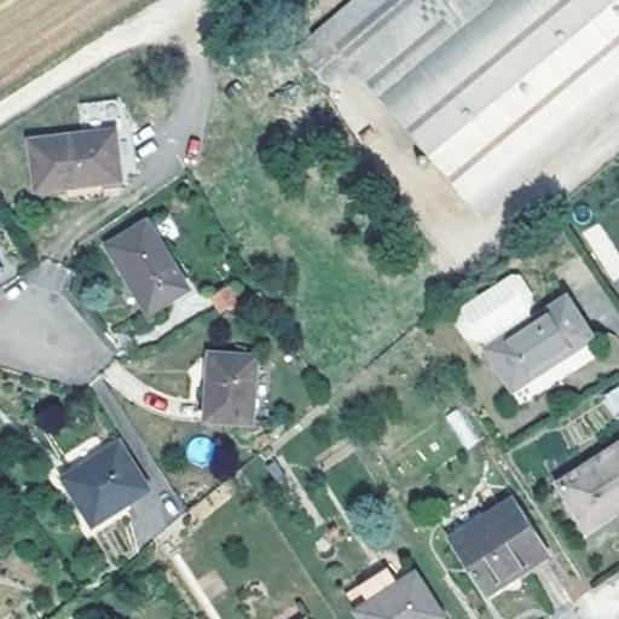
[(493,0),(339,0),(298,35),(339,84),(360,64),(385,92),(493,0)]
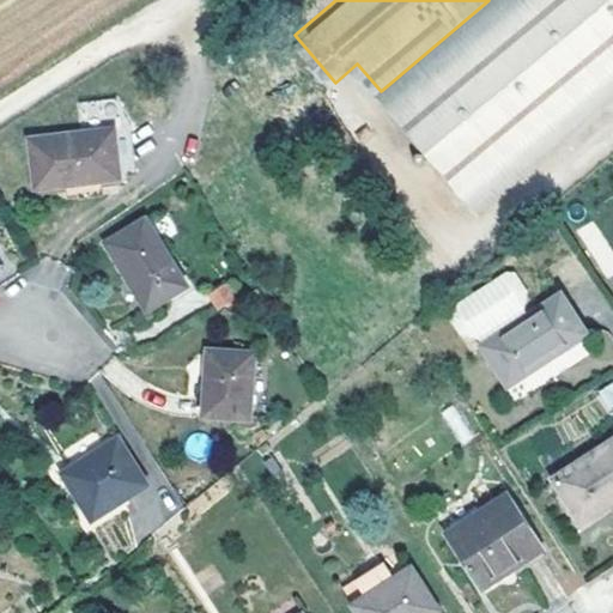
[(612,0),(489,0),(381,91),(480,207),(612,95),(612,0)]
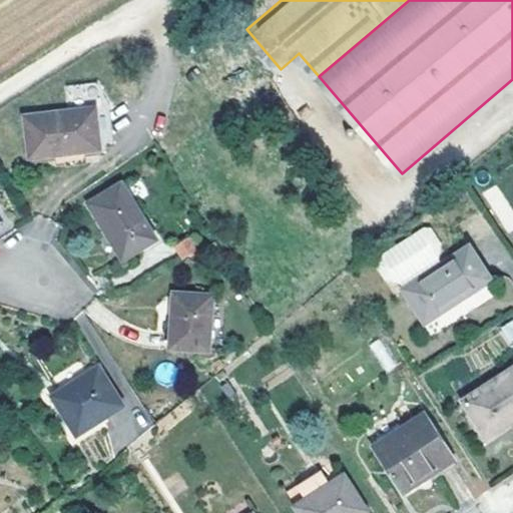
[(95,108),(25,117),(30,157),(100,148),(95,108)]
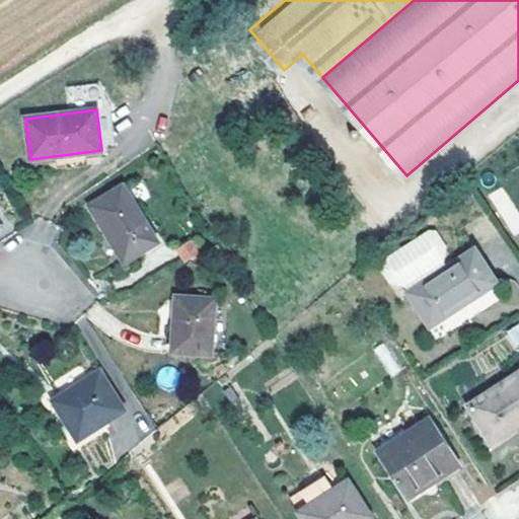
[(124,186),(90,205),(125,263),(157,243),(124,186)]
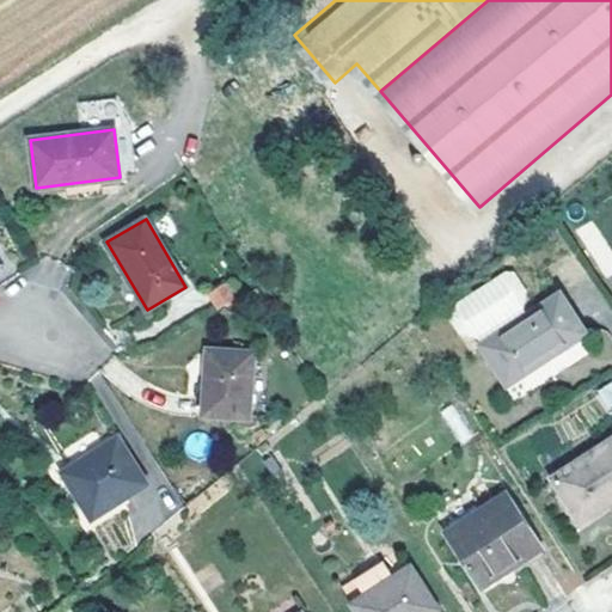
[(611,251),(591,219),(573,230),(604,279),(611,273),(611,251)]
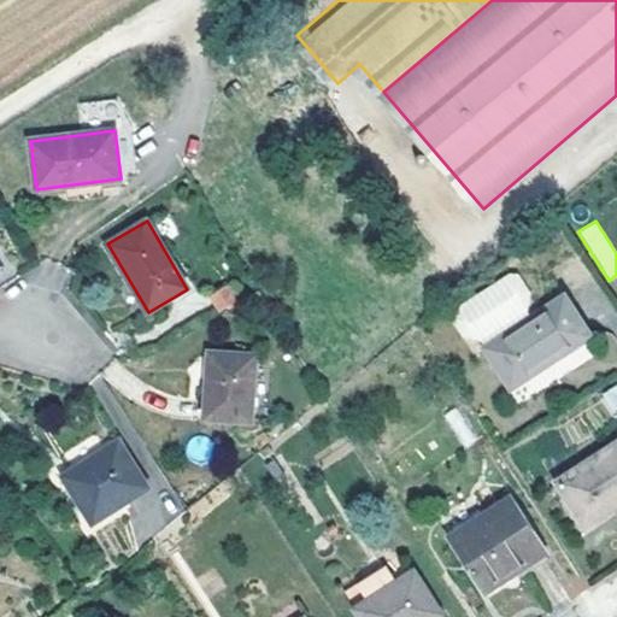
[(483,347),(510,389),(589,338),(564,297),(528,319),(523,312),(528,293),(516,275),(509,274),(452,309),(450,317),(462,335),(481,339),(485,347),(483,347)]
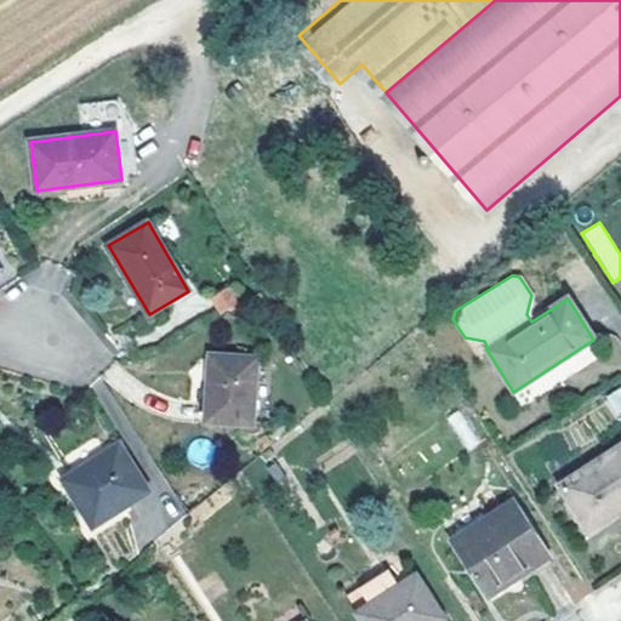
[(235,280),(210,298),(221,314),(246,296),(235,280)]
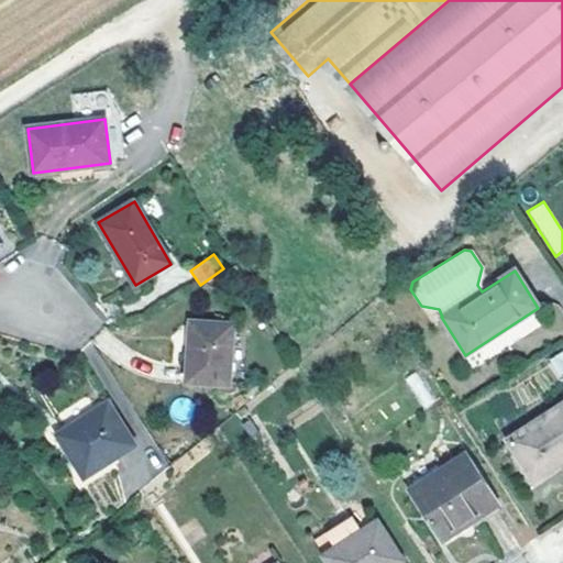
[(234,323),(191,320),(187,382),(230,385),(234,323)]
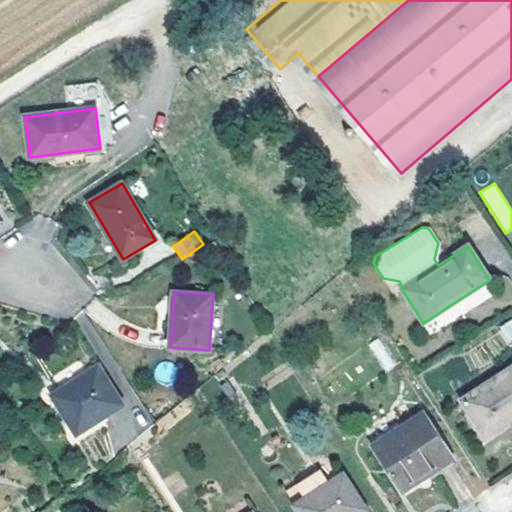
[(511,317),(497,328),(507,344),(511,340),(511,317)]
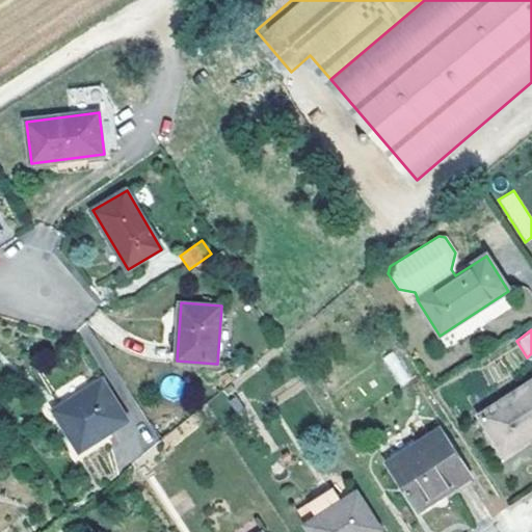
[(383,357),(400,386),(413,378),(396,350),(383,357)]
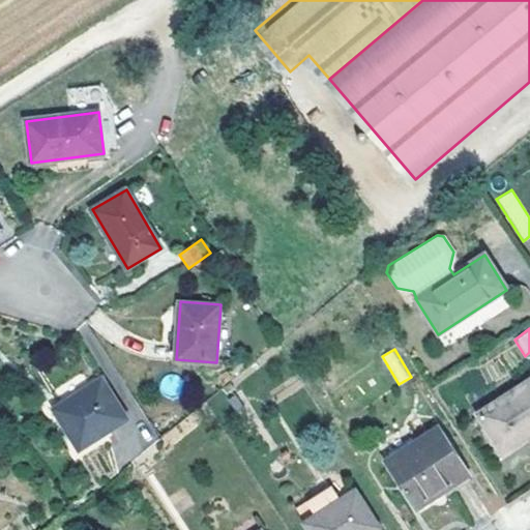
[(102,379),(55,409),(79,449),(126,419),(102,379)]
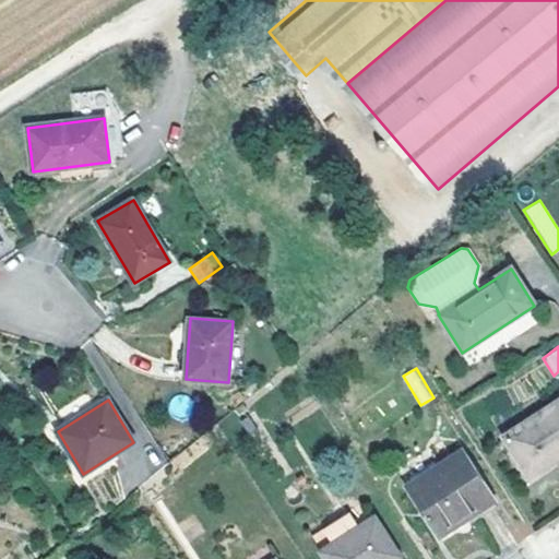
[(558,400),(503,436),(530,476),(558,456),(558,400)]
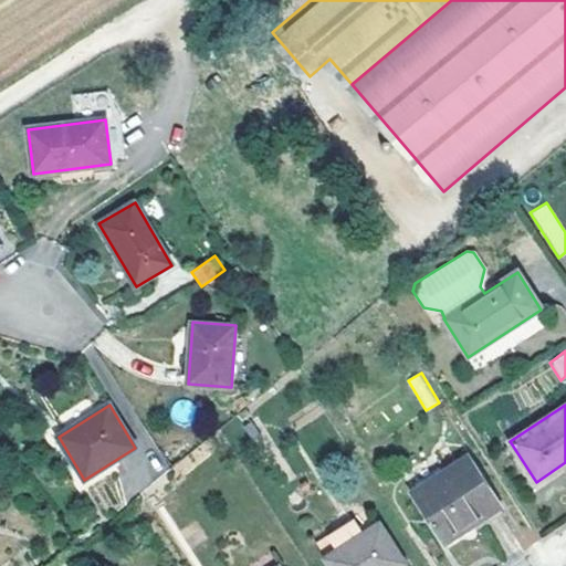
[(468,456),(410,491),(444,543),(501,507),(468,456)]
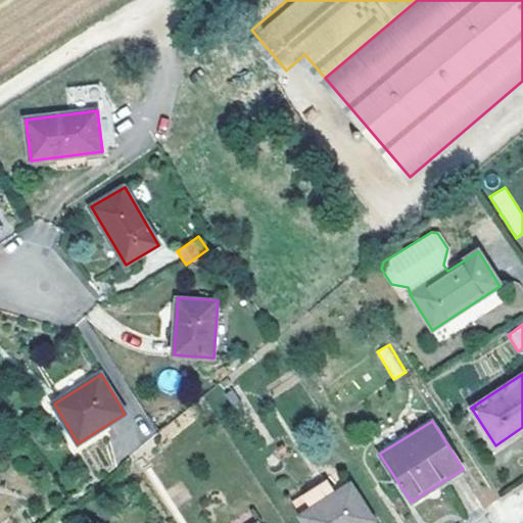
[(351,484),(301,516),(305,522),(368,522),(374,519),(351,484)]
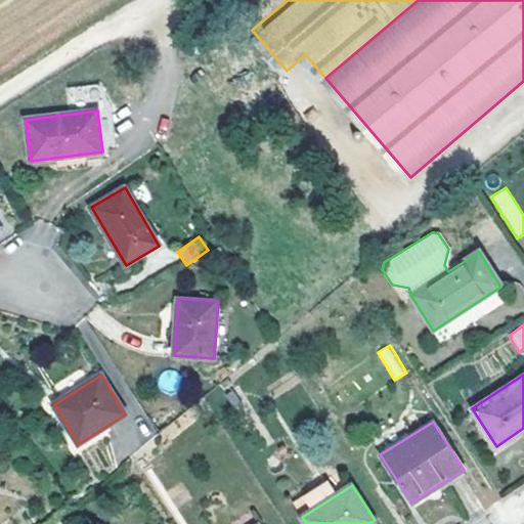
All buildings are outlined.
